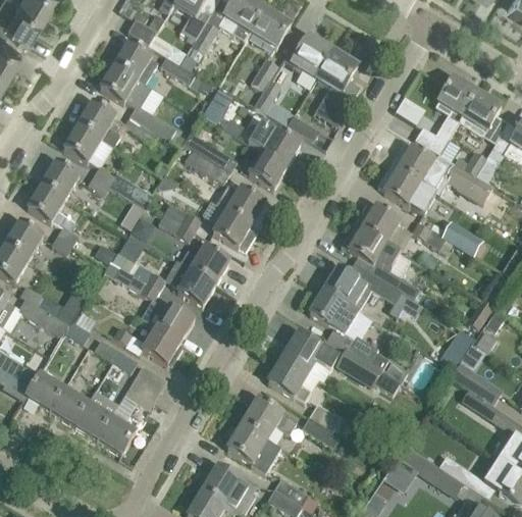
[(30,36),(43,13),(22,0),(18,0),(5,21),(30,36)]
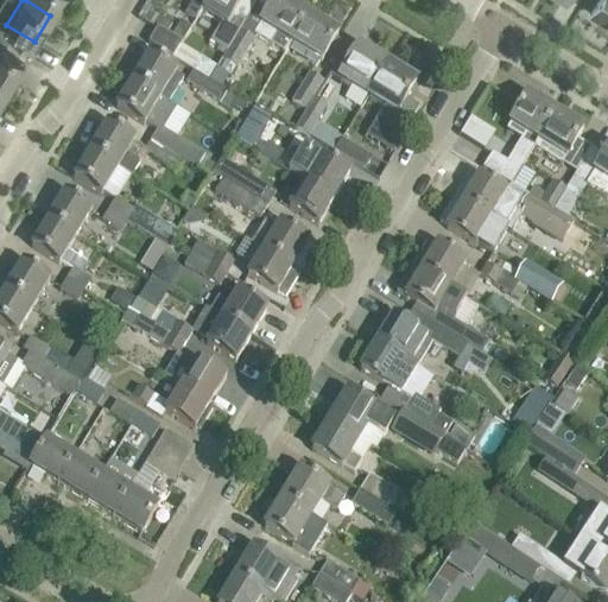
[(26,0),(50,16),(59,0),(26,0)]
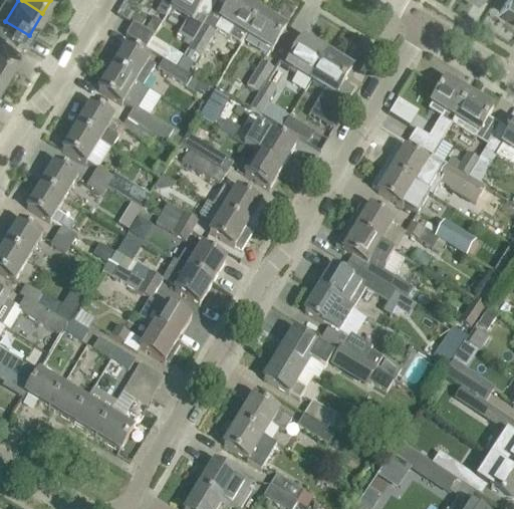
[(157,8),(165,12),(172,0),(162,0),(157,8)]
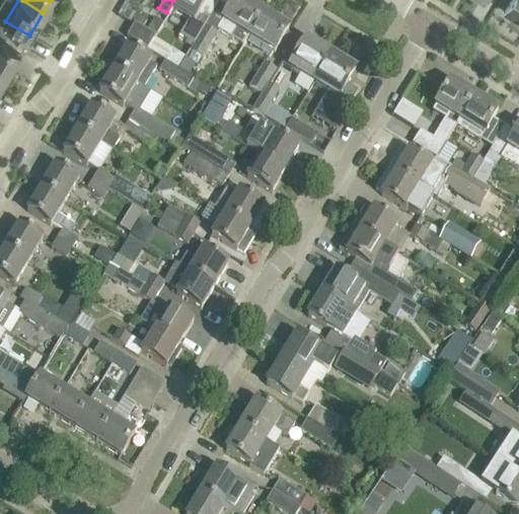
[(193,40),(208,15),(199,9),(204,0),(173,0),(166,12),(167,13),(172,5),(187,14),(177,30),(193,40)]
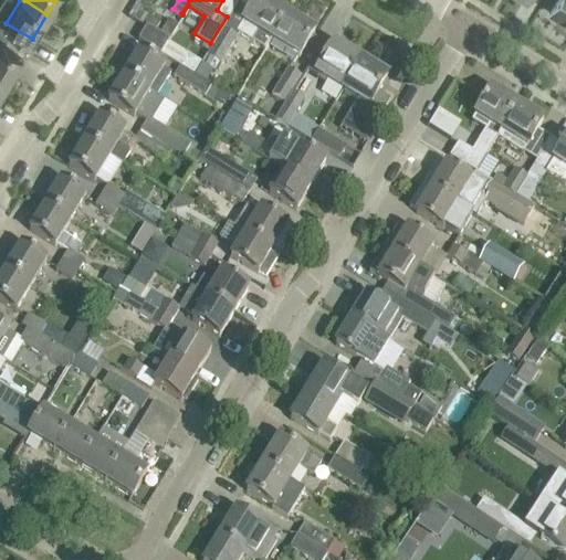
[(265,45),(272,35),(286,11),(268,0),(253,0),(237,28),(265,45)]
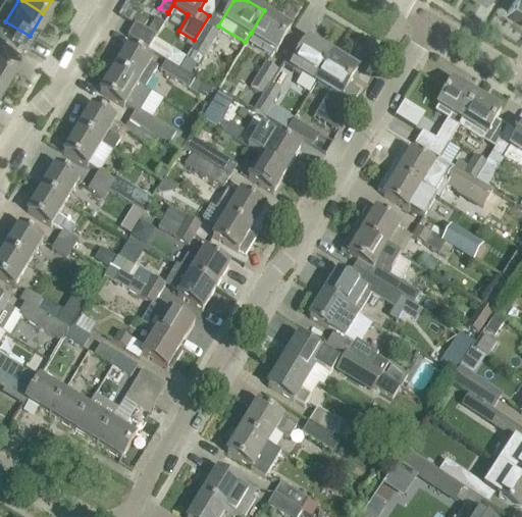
[(512,0),(508,7),(521,15),(521,0),(512,0)]
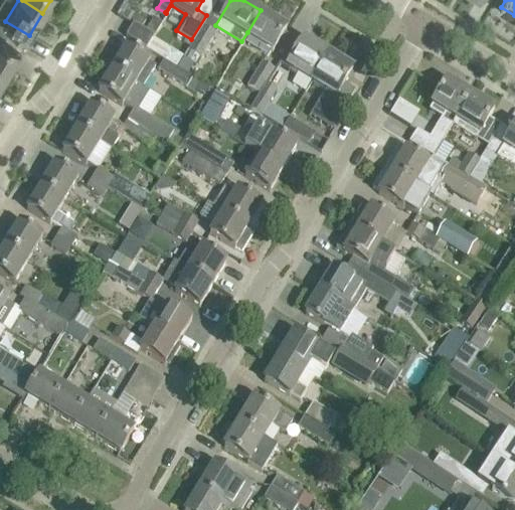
[(139,23),(140,24),(145,15),(134,8),(129,17),(133,19),(139,23)]
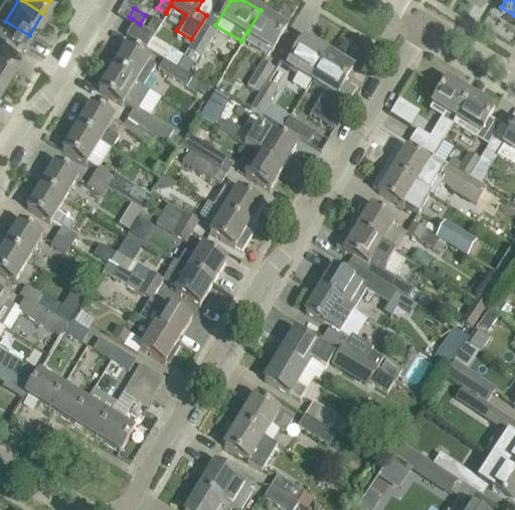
[(272,47),(286,25),(261,10),(247,32),(272,47)]
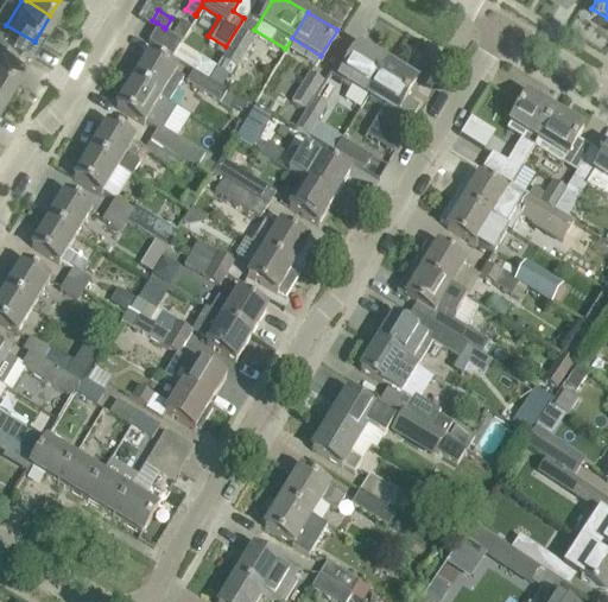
[(181,17),(171,32),(182,38),(191,23),(181,17)]
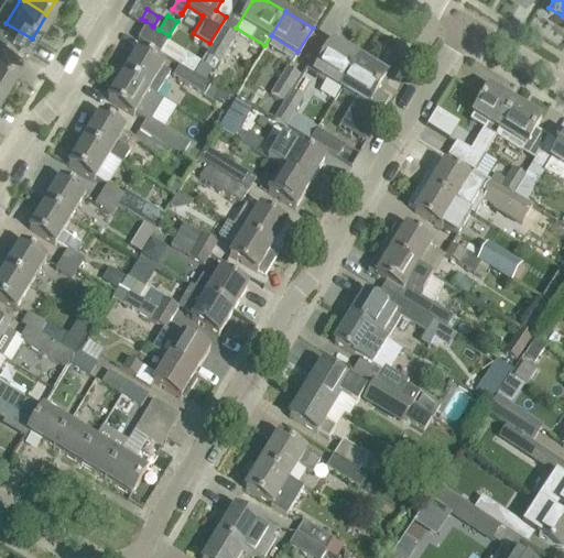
[(226,17),(209,43),(210,43),(206,50),(219,58),(236,33),(221,24),(226,17)]
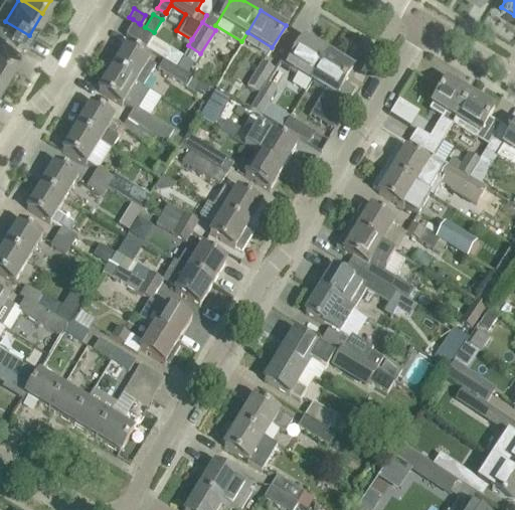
[(154,32),(145,27),(139,23),(133,19),(125,32),(146,45),(154,32)]
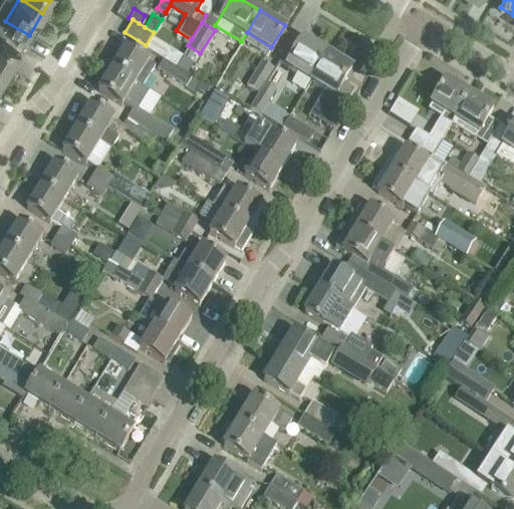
[(0,67),(7,71),(20,49),(0,36),(0,67)]
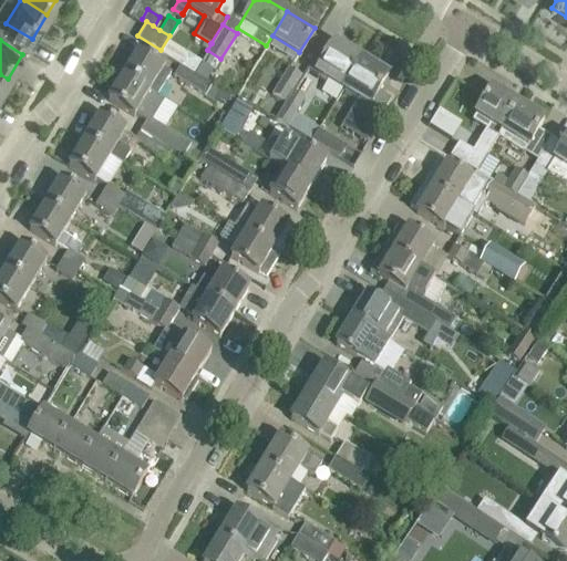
[(317,69),(343,85),(361,56),(334,40),(317,69)]
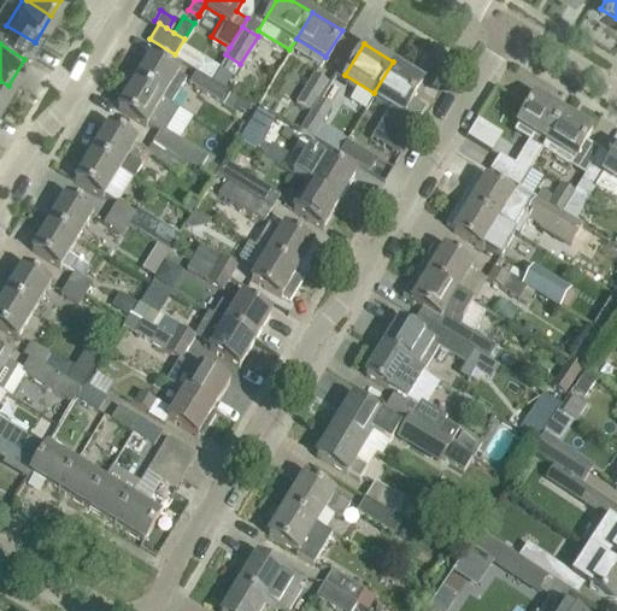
[(151,51),(134,78),(178,105),(182,100),(174,95),(186,75),(177,70),(178,68),(151,51)]
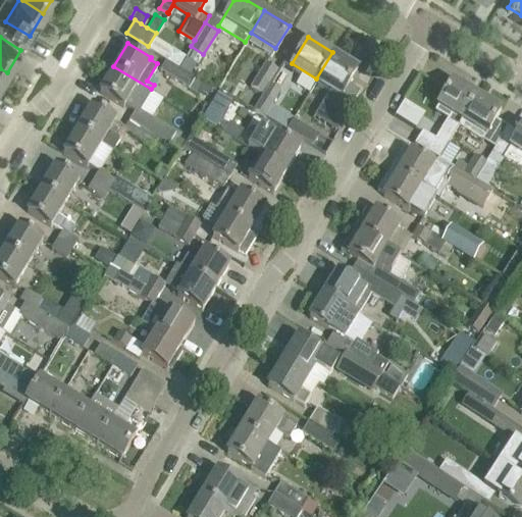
[(316,79),(330,88),(321,102),(343,115),(359,89),(348,82),(357,67),(332,52),(316,79)]
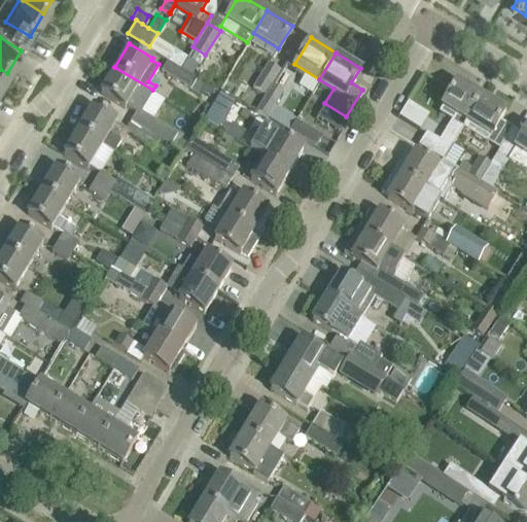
[(167,58),(162,67),(200,92),(202,89),(214,97),(218,90),(167,58)]
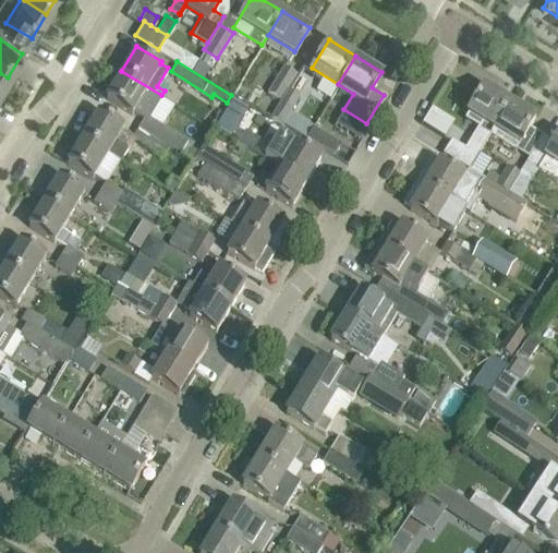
[(296,71),(283,62),(267,88),(281,98),(288,88),(286,87),(296,71)]
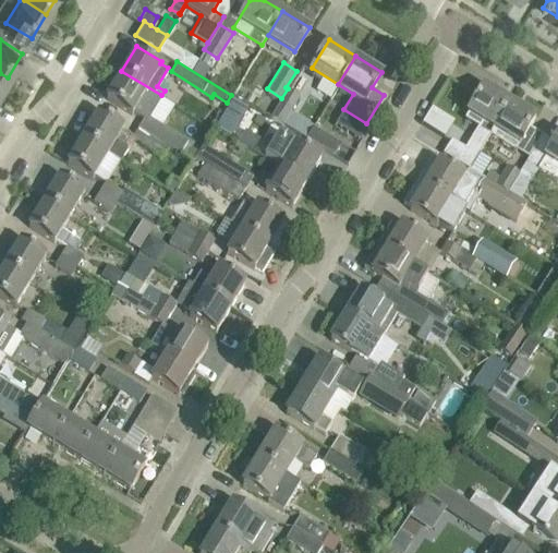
[(133,109),(147,118),(161,95),(121,71),(117,68),(109,81),(113,83),(107,95),(132,110),(133,109)]
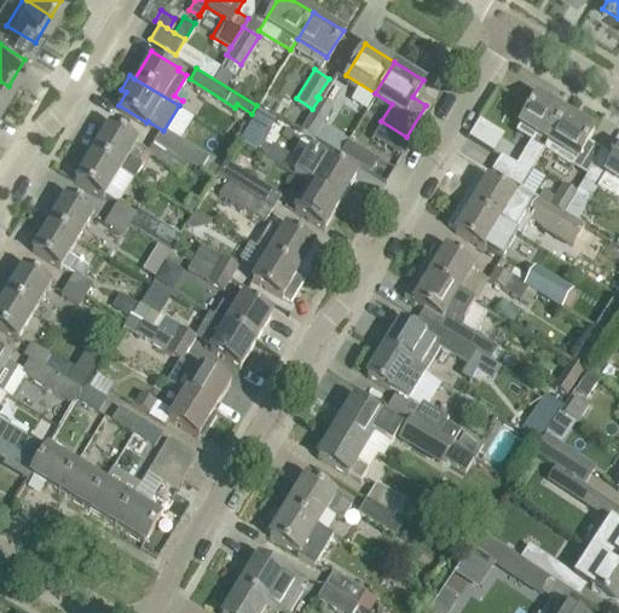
[(545,146),(567,111),(537,93),(515,128),(545,146)]
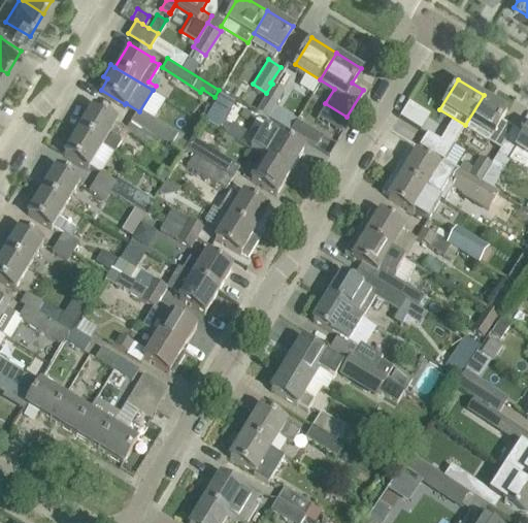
[(266,93),(257,108),(267,115),(291,129),(298,118),(274,103),(283,90),(272,84),(266,93)]
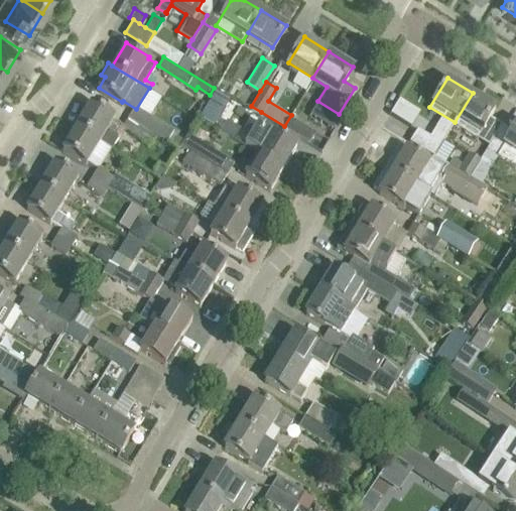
[(218,87),(201,114),(214,122),(230,95),(218,87)]
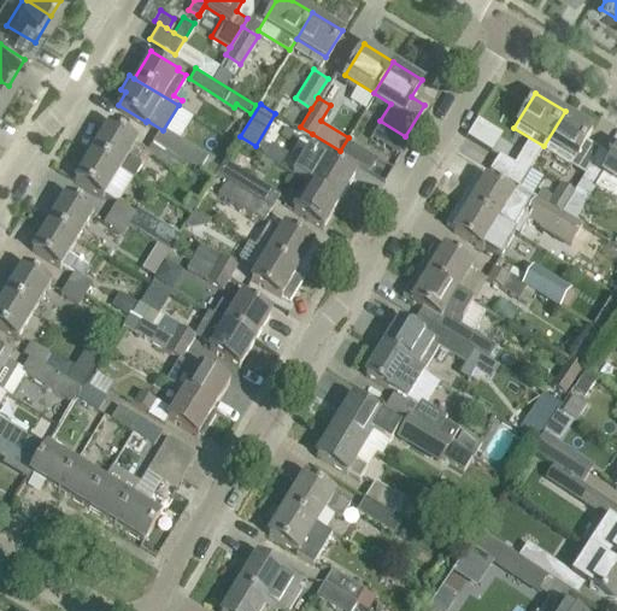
[(601,147),(586,137),(592,128),(565,111),(544,146),(569,162),(570,160),(587,170),(601,147)]
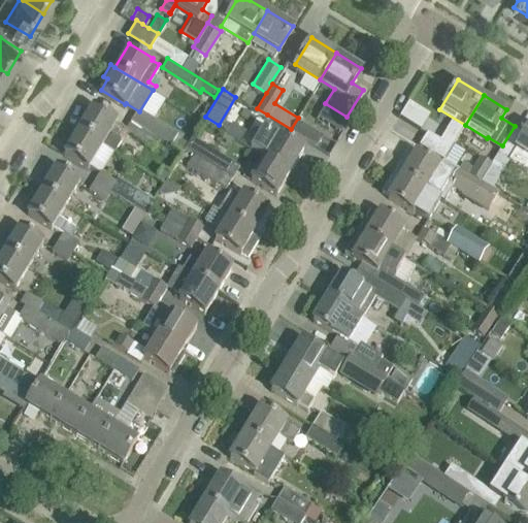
[(410,97),(402,112),(424,125),(432,109),(410,97)]
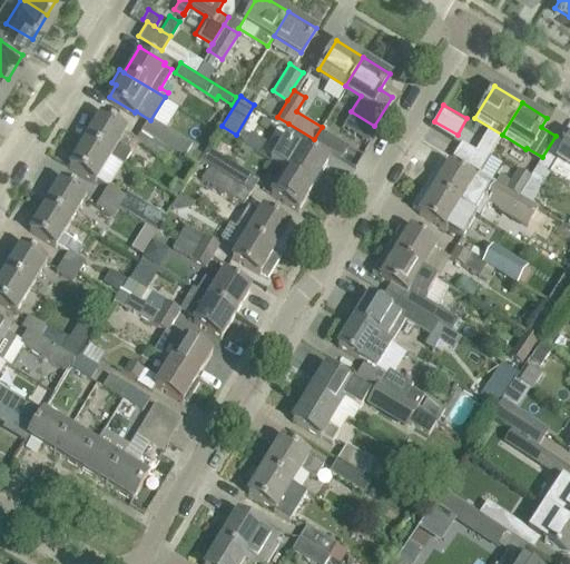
[(99,112),(85,138),(109,152),(121,160),(130,147),(118,139),(125,128),(99,112)]
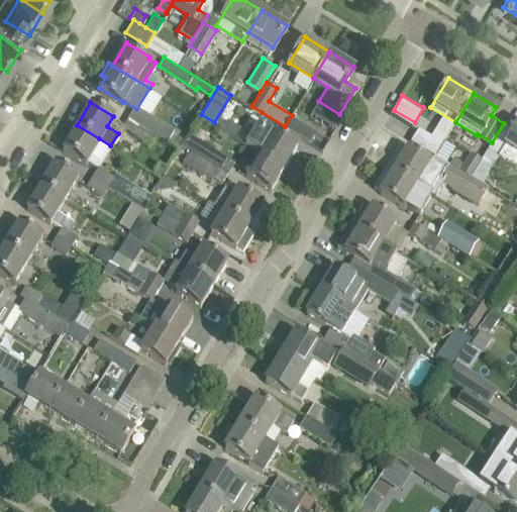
[(136,120),(143,124),(158,132),(164,121),(143,109),(136,120)]
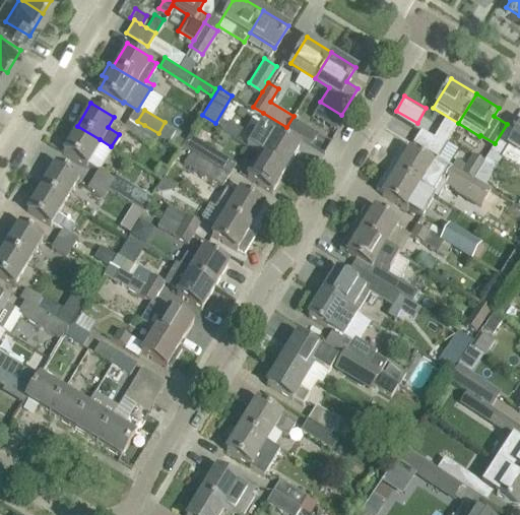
[(129,116),(124,125),(123,126),(138,135),(144,125),(137,121),(129,116)]
